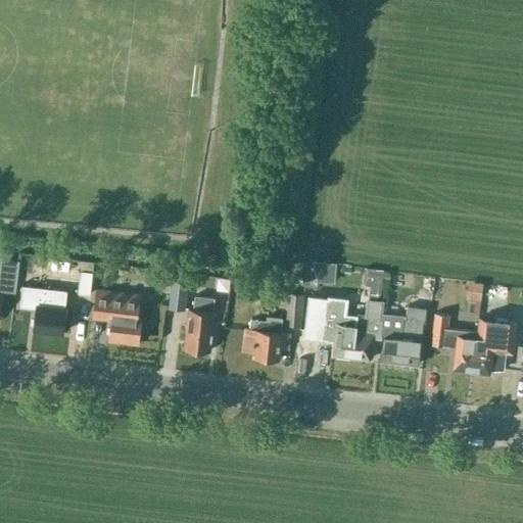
[(97,285),(99,262),(87,260),(84,283),(97,285)]
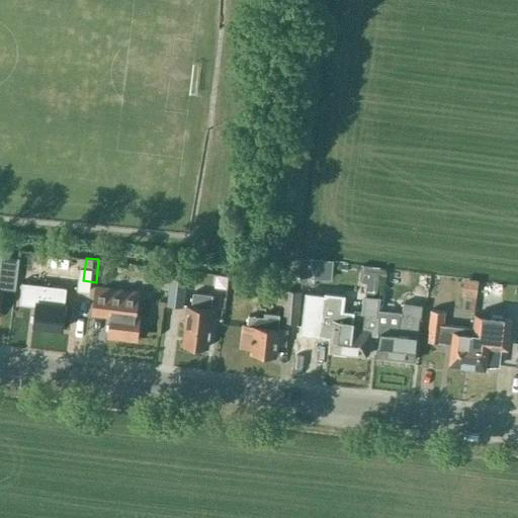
[(460,275),(459,293),(476,294),(477,276),(460,275)]
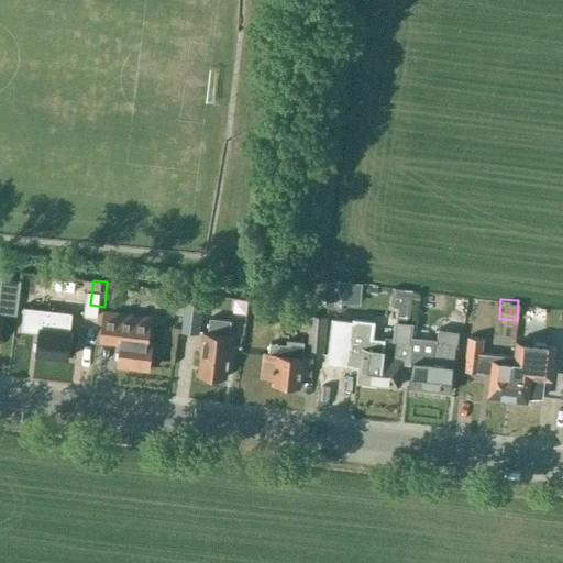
[(198,333),(202,305),(185,302),(181,331),(198,333)]
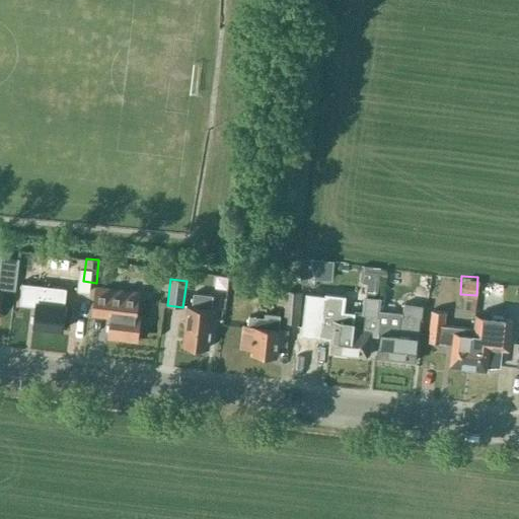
[(32,329),(63,332),(66,304),(65,304),(66,288),(20,283),(17,304),(35,306),(32,329)]
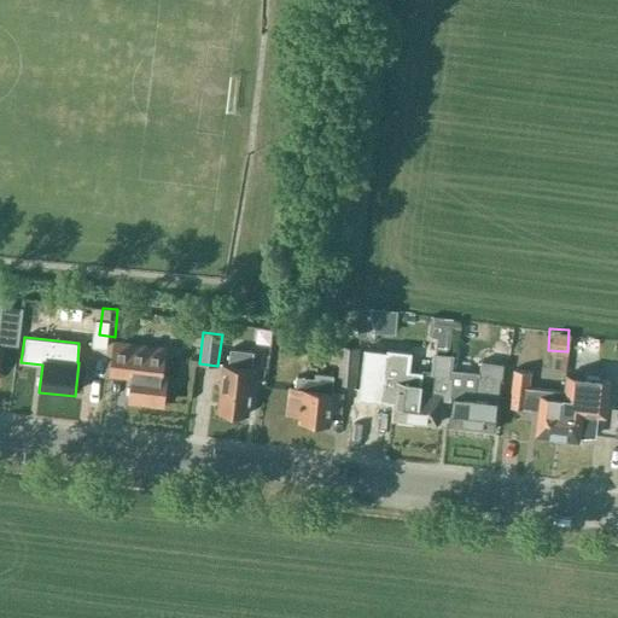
[(163,403),(167,374),(163,374),(167,347),(112,340),(109,374),(132,378),(129,400),(163,403)]
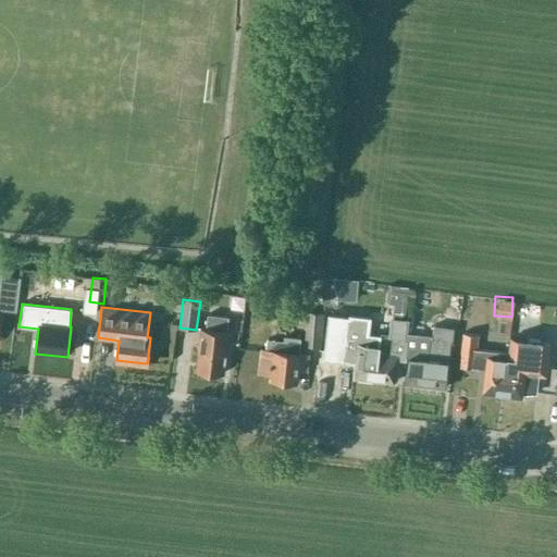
[(323,313),(307,311),(304,346),(321,348),(323,313)]
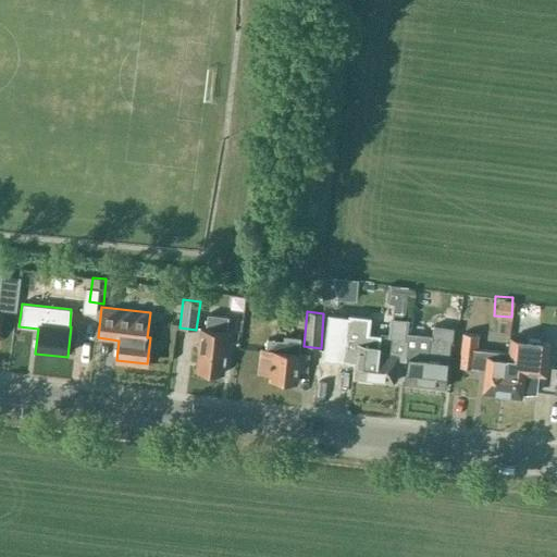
[(351,316),(329,312),(323,360),(356,363),(355,378),(374,380),(380,335),(369,334),(370,318),(351,316)]
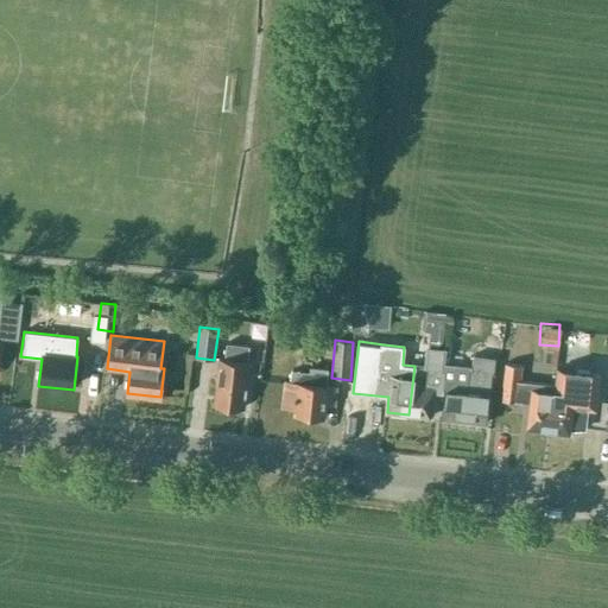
[(249,347),(225,344),(223,359),(219,358),(215,385),(216,385),(214,404),(244,407),(246,388),(247,388),(251,362),(247,361),(249,347)]
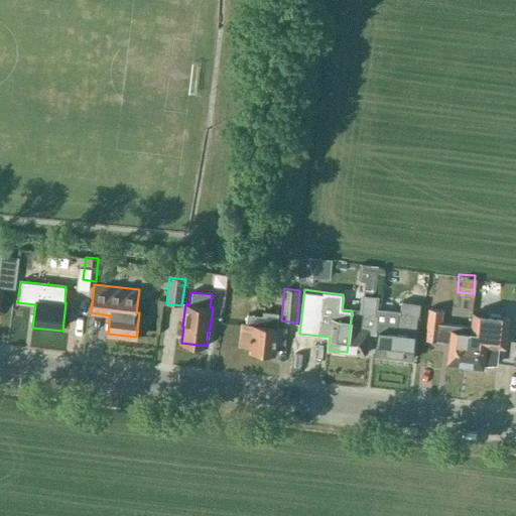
[(352,310),(347,352),(366,354),(368,329),(374,330),(377,299),(362,298),(361,311),(352,310)]
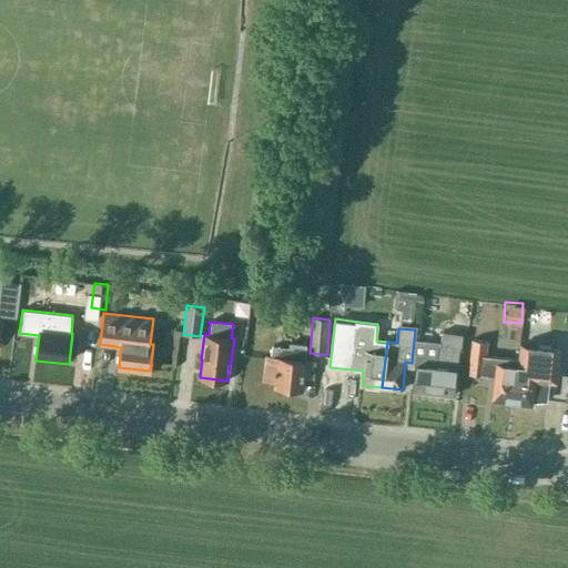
[(416,367),(413,391),(454,396),(459,348),(460,348),(462,335),(442,333),(440,346),(438,345),(437,362),(425,361),(428,332),(415,330),(412,363),(416,363),(416,367)]
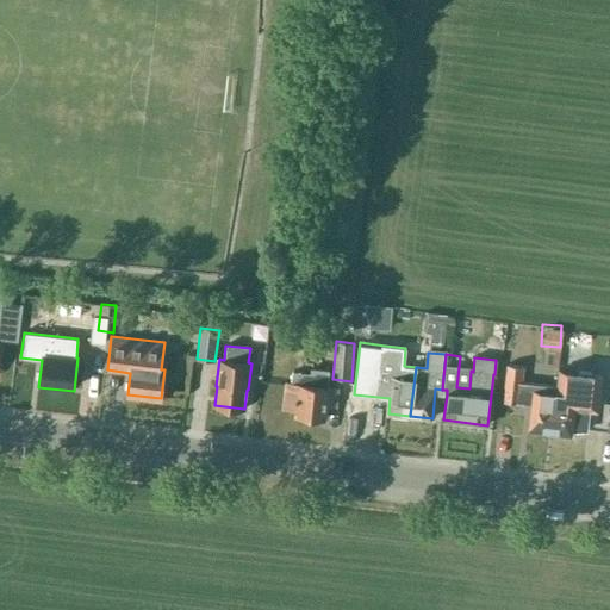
[(529,430),(549,433),(554,387),(521,383),(523,368),(506,367),(503,402),(523,404),(531,405),(529,430)]
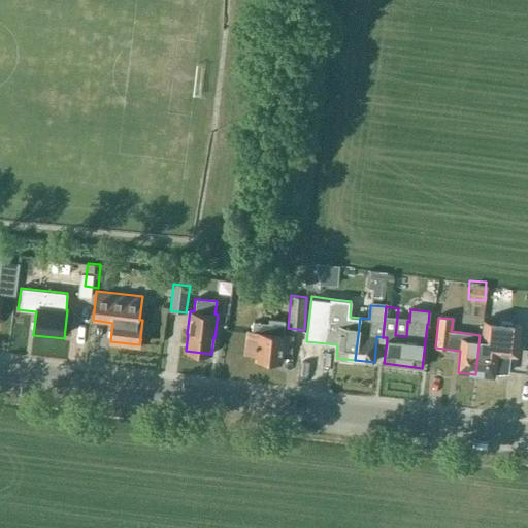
[(268,323),(253,321),(252,331),(248,330),(245,351),(257,352),(256,359),(282,362),(284,348),(291,349),(292,336),(284,334),(285,321),(269,319),(268,323)]
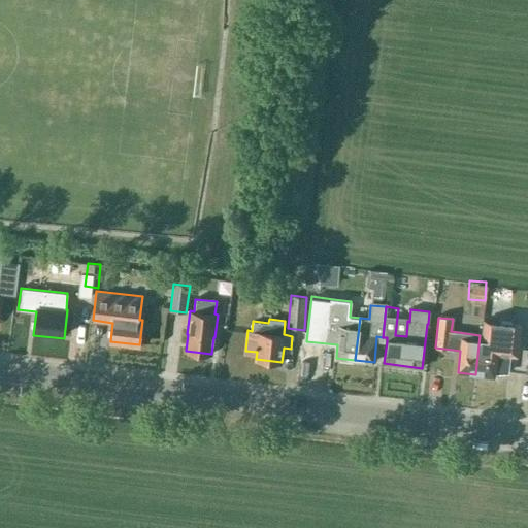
[(521,324),(482,319),(480,335),(475,374),(495,376),(496,373),(507,372),(510,349),(518,350),(521,324)]
